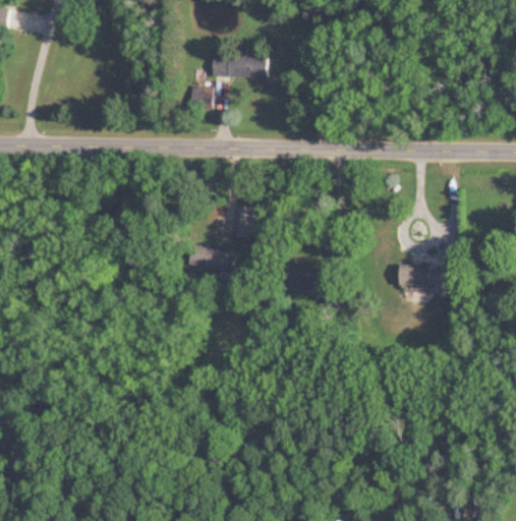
[(265,56),(211,56),(211,76),(265,76),(265,56)]
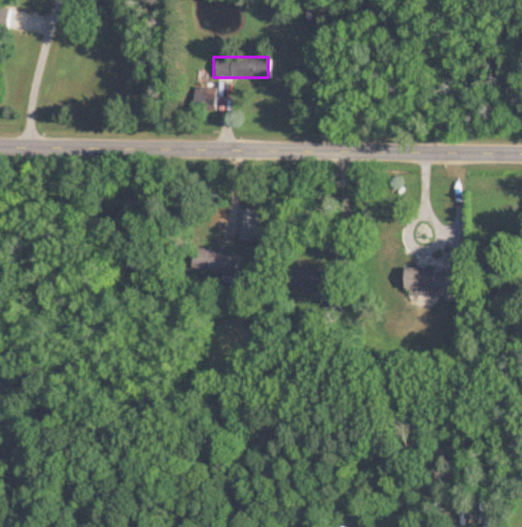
[(238,240),(257,240),(257,208),(238,208),(238,240)]
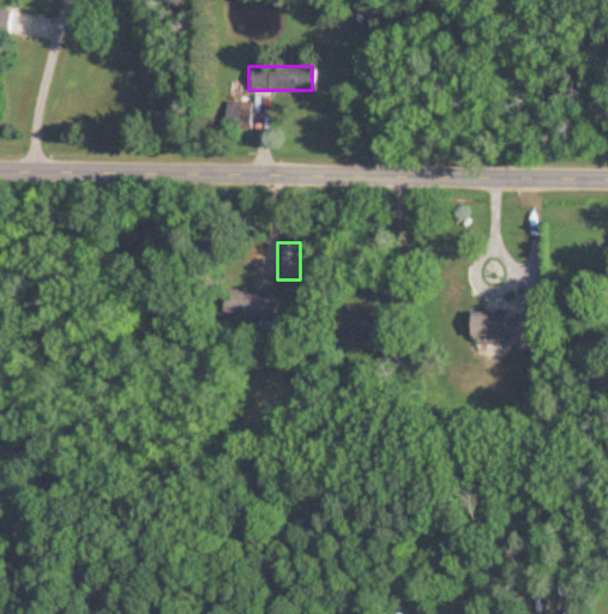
[(276,298),(224,287),(220,312),(271,320),(276,298)]
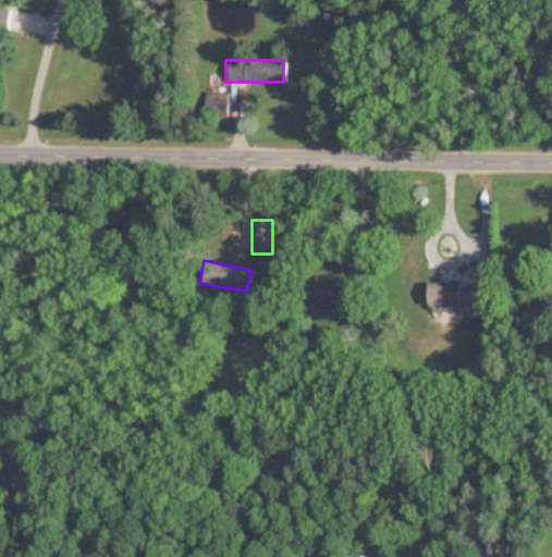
[(304,304),(347,309),(351,288),(306,283),(304,304)]
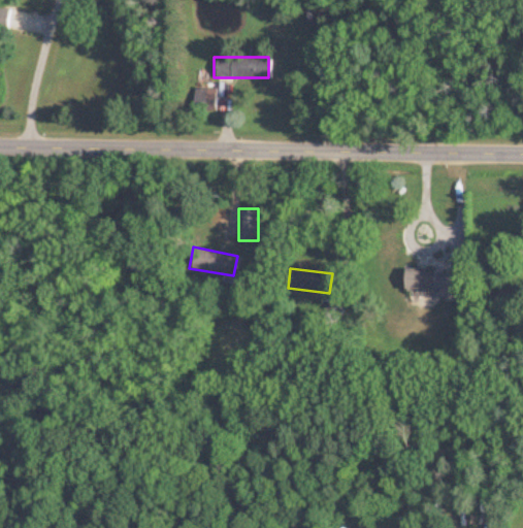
[(457,298),(458,270),(403,270),(403,290),(435,290),(435,298),(457,298)]
